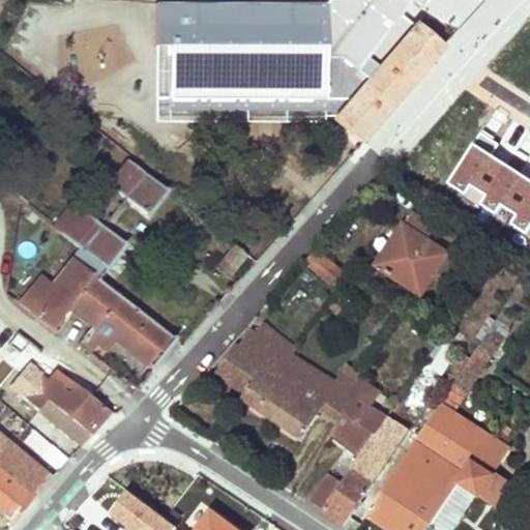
[(326,0),(323,4),(157,2),(153,123),(333,121),(317,109),(337,85),(363,55),(355,47),(392,4),(411,21),(427,0),(326,0)]
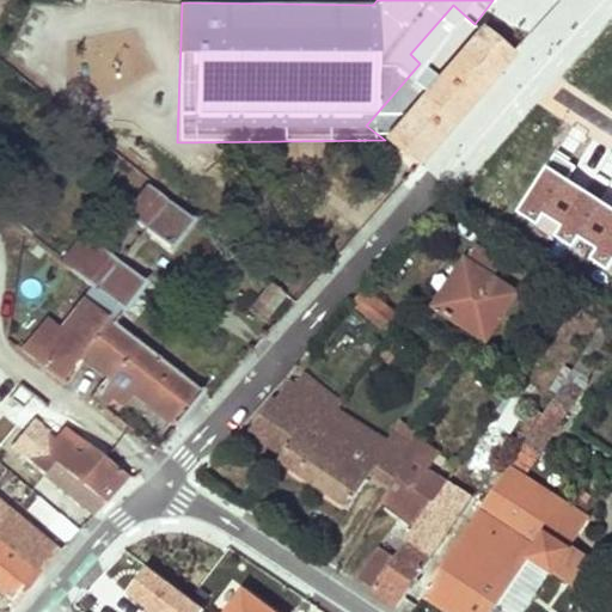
[(385,140),(417,164),(510,55),(475,24),(453,5),(410,54),(420,63),(390,98),(366,126),(385,140)]
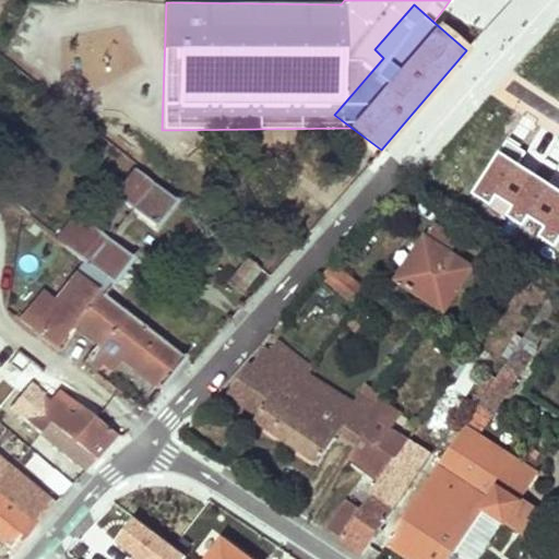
[(135,168),(115,195),(157,227),(177,201),(152,181),(135,168)]
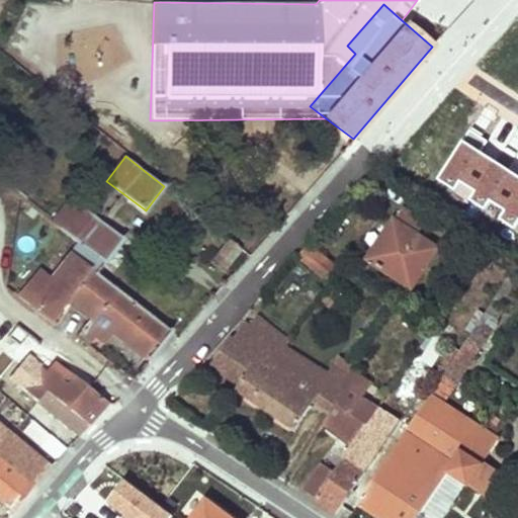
[(70,227),(84,209),(70,199),(51,223),(54,225),(59,229),(64,223),(70,227)]
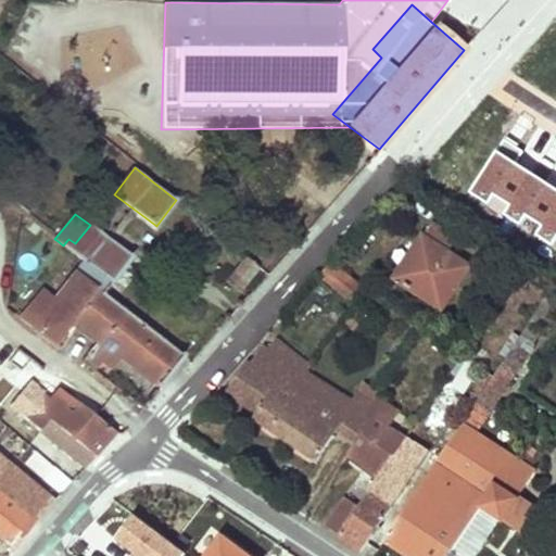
[(432,223),(422,236),(395,278),(442,308),(469,266),(447,252),(457,239),(432,223)]
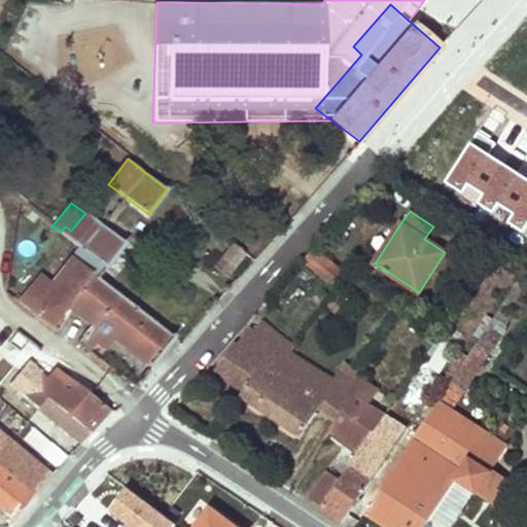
[(93,274),(98,277),(106,268),(106,269),(126,243),(85,213),(71,231),(65,226),(60,233),(67,239),(78,247),(71,256),(93,274)]
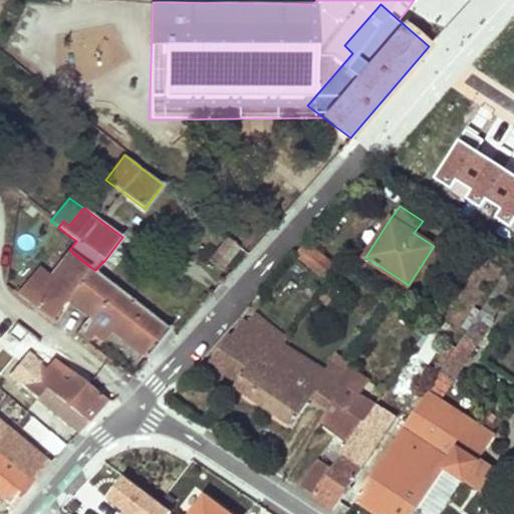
[(209,259),(222,269),(240,248),(228,237),(209,259)]
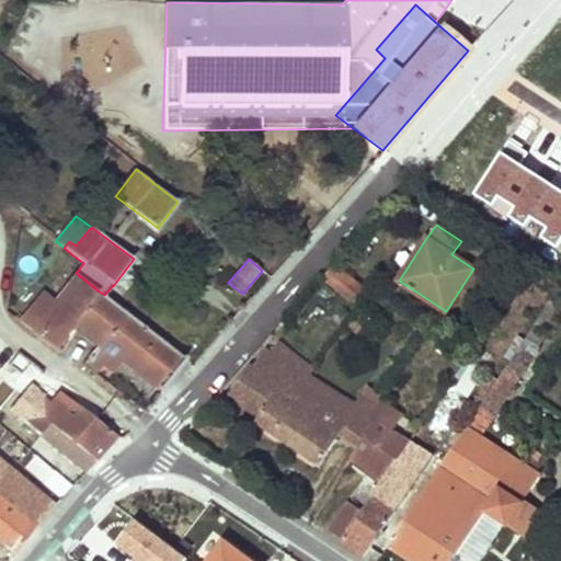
[(351,300),(362,287),(335,265),(324,278),(351,300)]
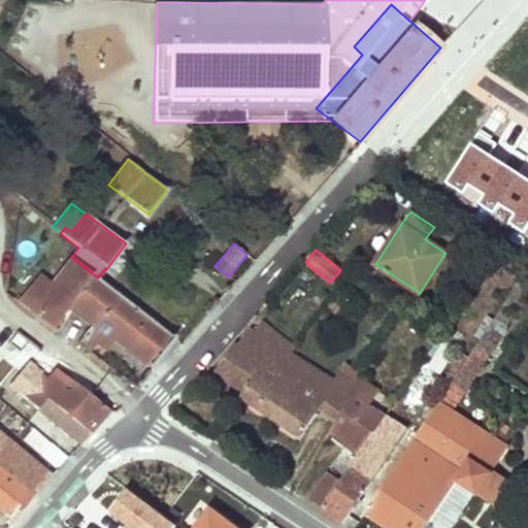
[(522,275),(527,266),(510,256),(505,265),(522,275)]
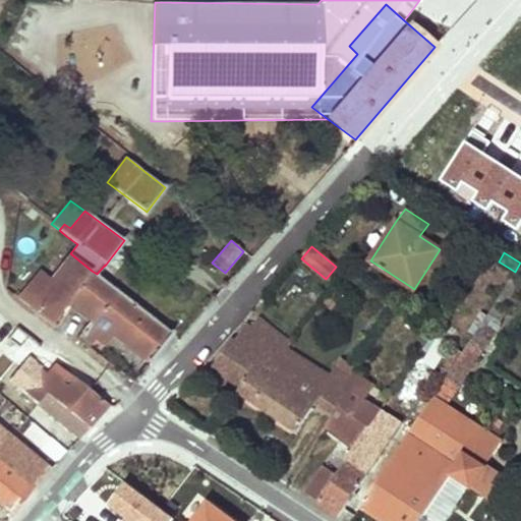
[(92,271),(70,253),(50,279),(40,270),(17,297),(32,307),(31,309),(55,328),(57,326),(52,322),(66,304),(92,271)]
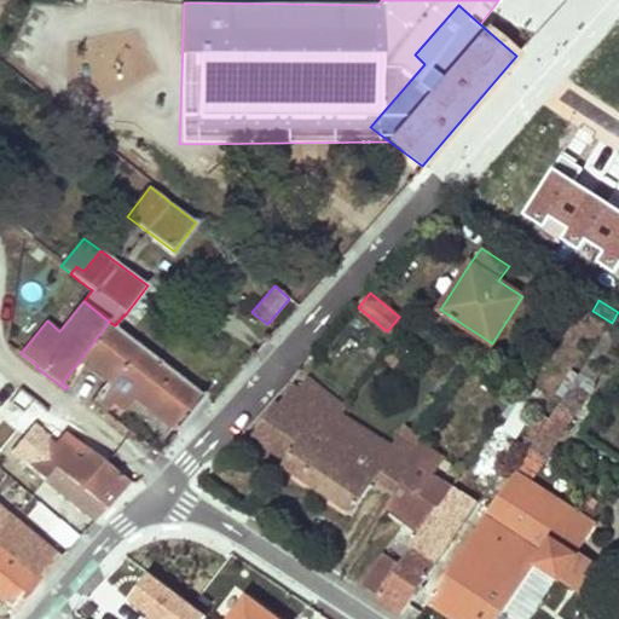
[(115,325),(109,322),(79,362),(106,385),(93,401),(104,410),(113,399),(123,409),(133,397),(178,432),(206,397),(115,325)]
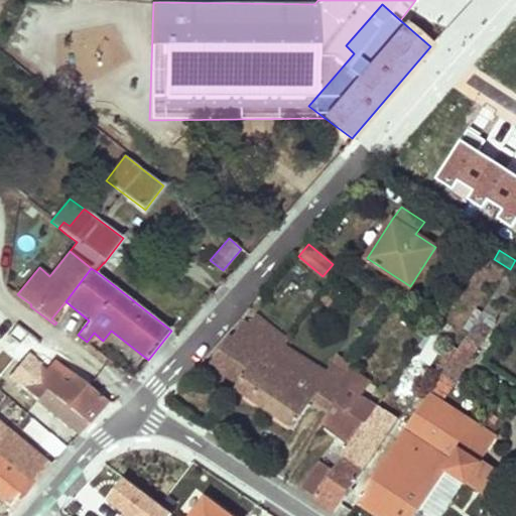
[(408,426),(356,503),(376,515),(416,515),(446,471),(464,482),(475,465),(492,438),(475,428),(459,454),(457,453),(454,456),(424,437),(443,407),(445,404),(441,402),(496,318),(484,310),(408,426)]
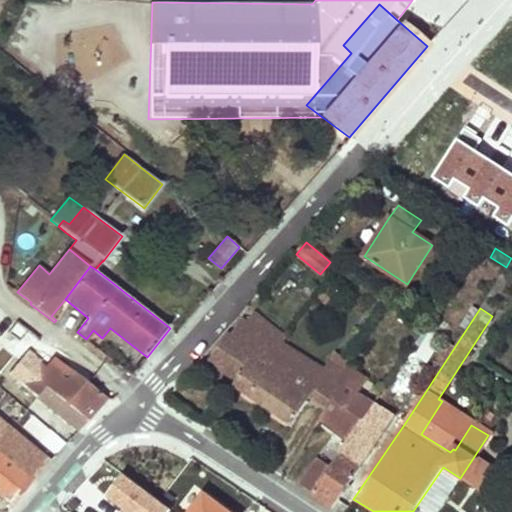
[(230,331),(209,361),(236,378),(232,384),(291,425),(310,396),(328,408),(344,384),(338,380),(344,371),(331,362),(325,371),(282,345),(286,337),(254,313),(247,321),(243,318),(231,333),(230,331)]
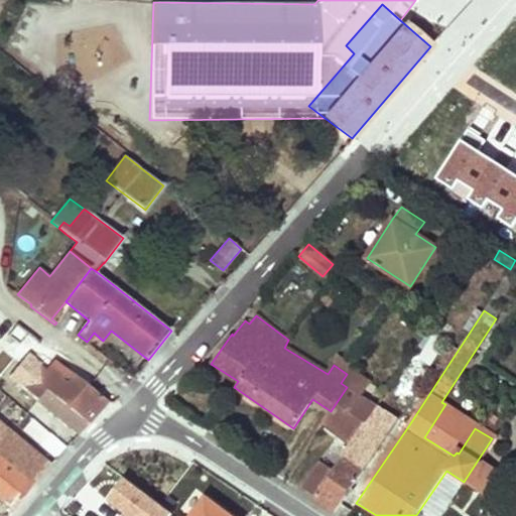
[(17,325),(7,337),(28,353),(37,341),(17,325)]
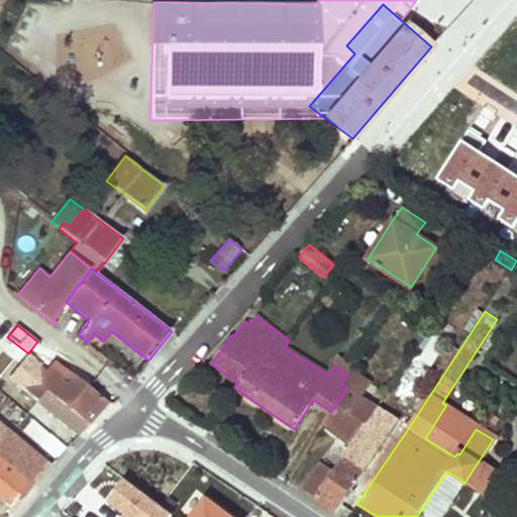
[(89,425),(108,403),(54,362),(45,371),(39,366),(22,387),(37,401),(45,391),(89,425)]
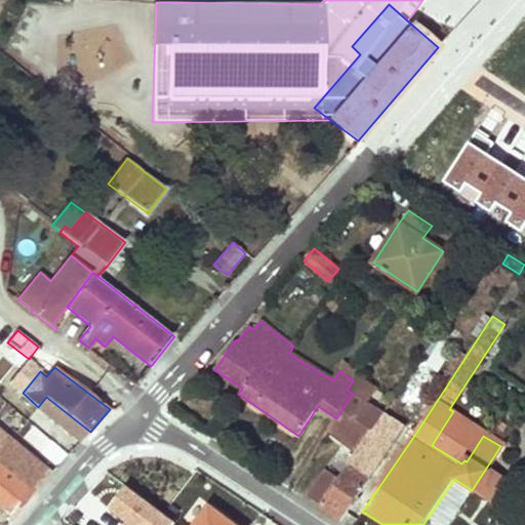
[(328,433),(357,453),(382,414),(368,405),(377,390),(357,375),(353,380),(347,390),(353,394),(336,418),(328,433)]
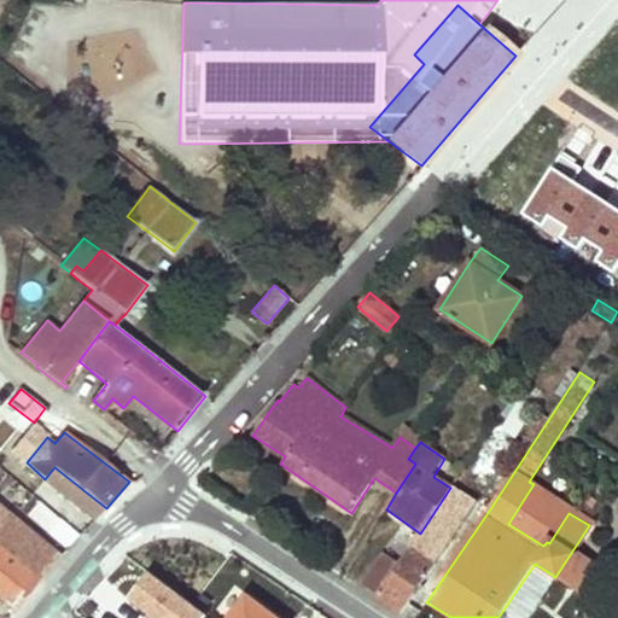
[(377,598),(402,614),(476,505),(450,488),(420,534),(414,543),(400,565),(379,595),(378,595),(377,598)]
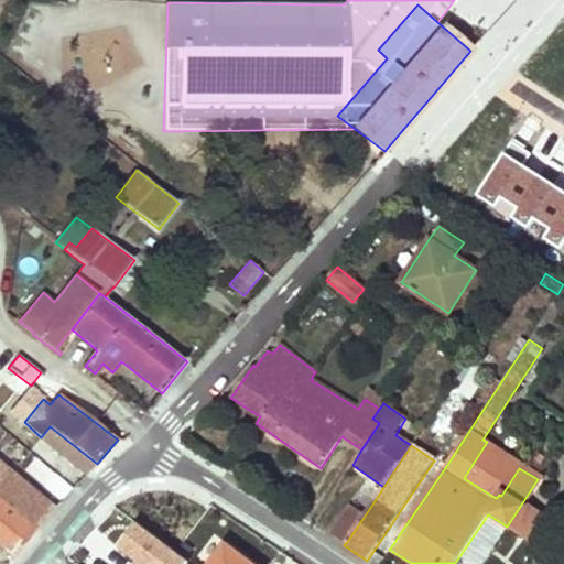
[(501,496),(519,468),(485,445),(464,478),(496,498),(499,495),(501,496)]
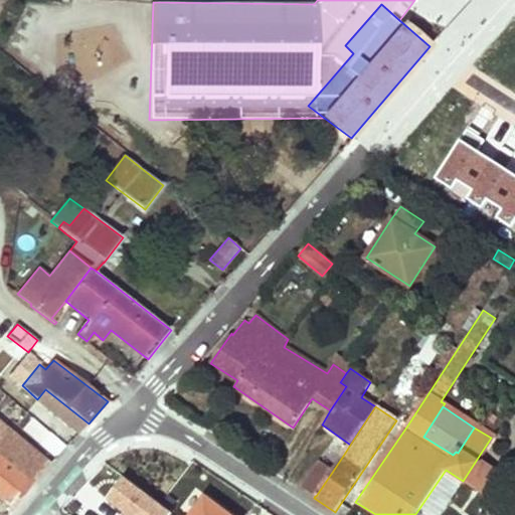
[(50,465),(0,421),(0,455),(34,484),(50,465)]
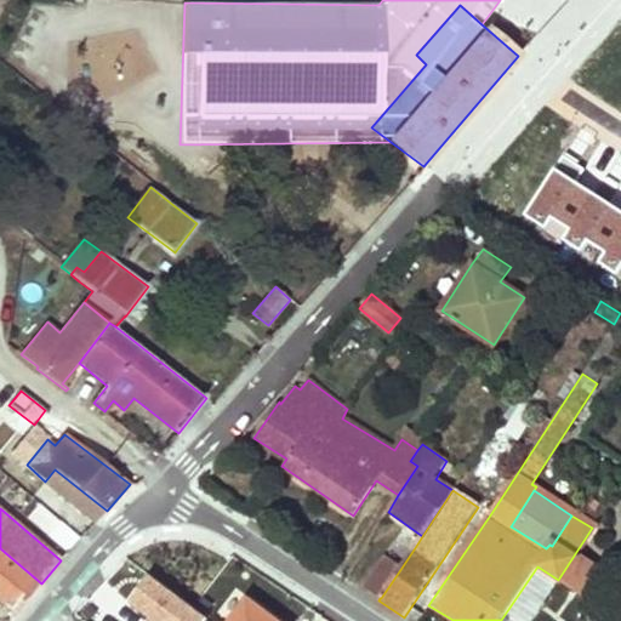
[(41,584),(0,548),(0,603),(13,615),(41,584)]
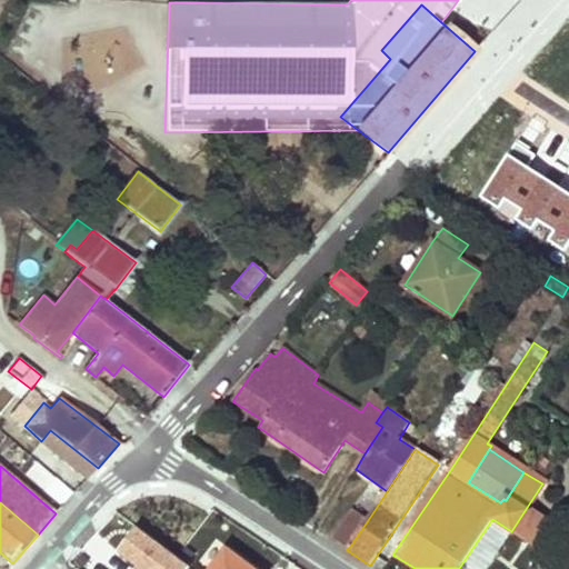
[(368,520),(353,511),(335,538),(349,548),(368,520)]
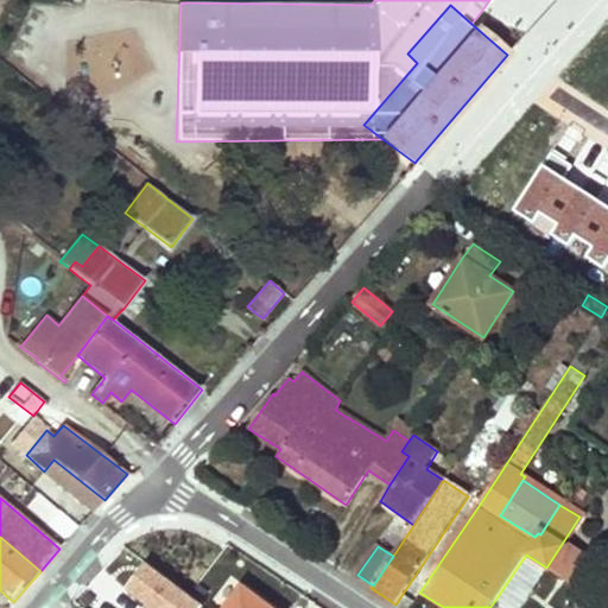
[(559,548),(546,568),(568,582),(581,561),(559,548)]
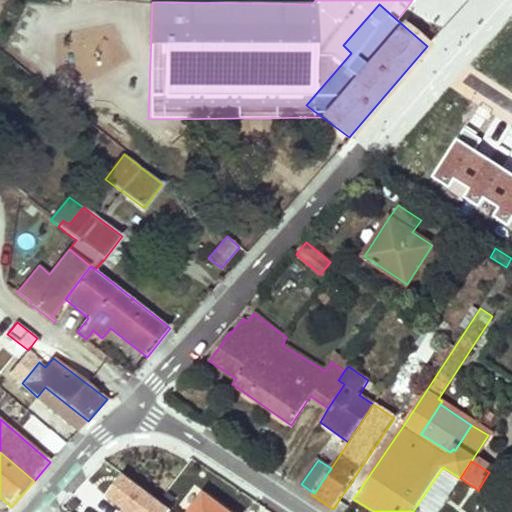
[(106,504),(117,511),(173,511),(124,478),(106,504)]
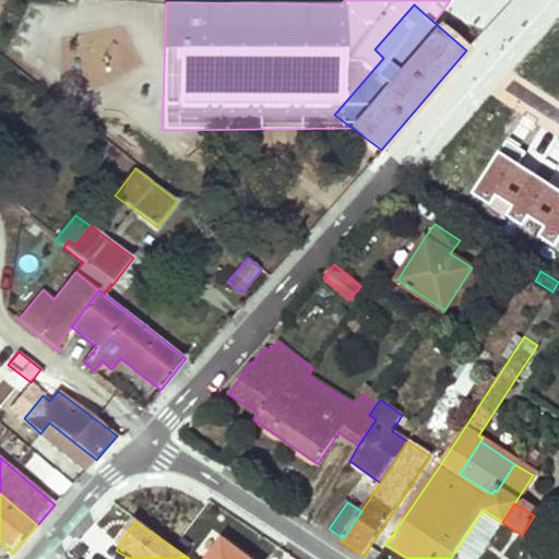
[(250,558),(223,539),(209,558),(250,558)]
